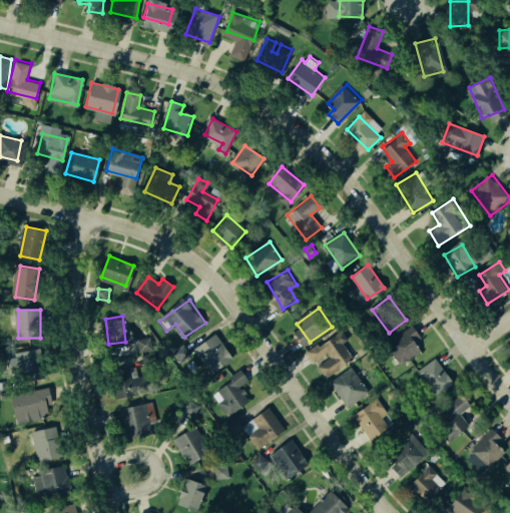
[(404,364),(390,344),(413,327),(420,335),(412,341),(420,352),(404,364)]
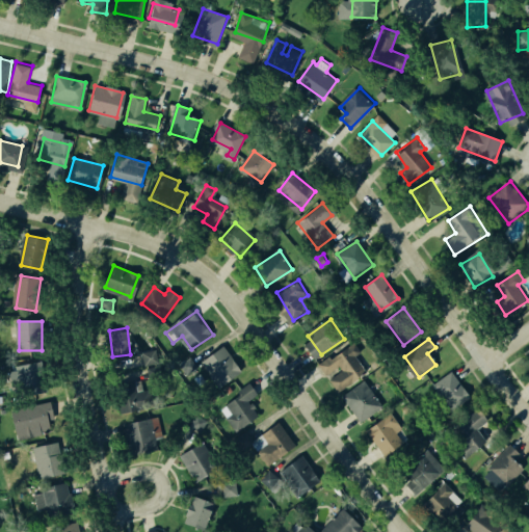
[(367,371),(340,390),(332,378),(343,370),(340,366),(328,374),(321,363),(329,356),(332,358),(355,342),(362,351),(355,355),(367,371)]
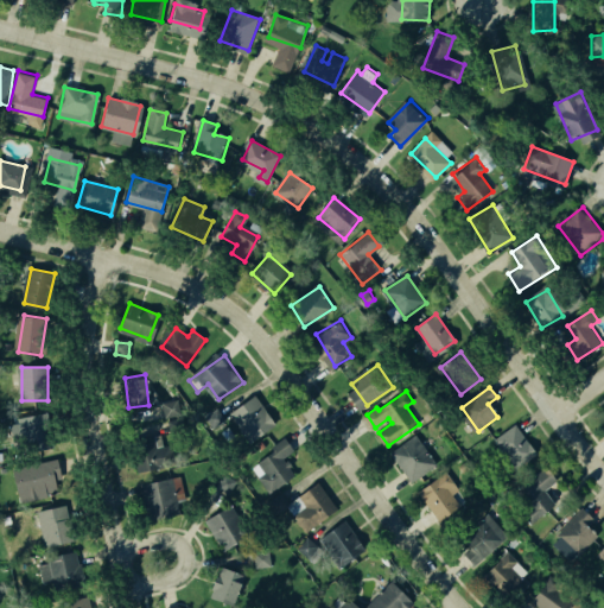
[(252,442),(234,413),(258,398),(277,426),(252,442)]
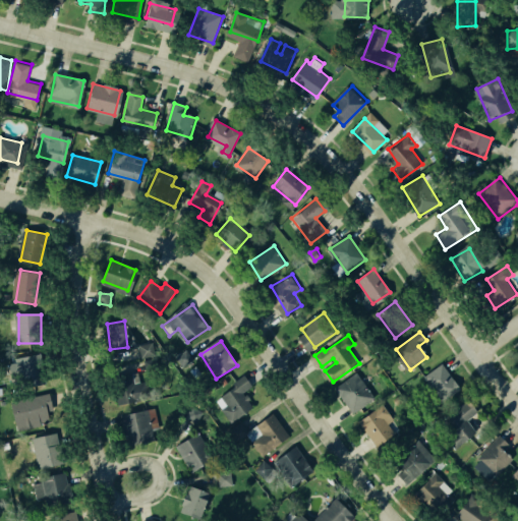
[(144,358),(158,355),(155,342),(141,345),(144,358)]
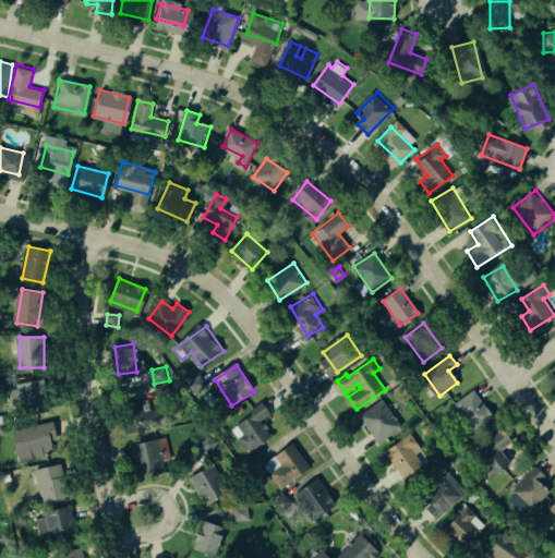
[(201,395),(192,380),(202,374),(210,389),(201,395)]
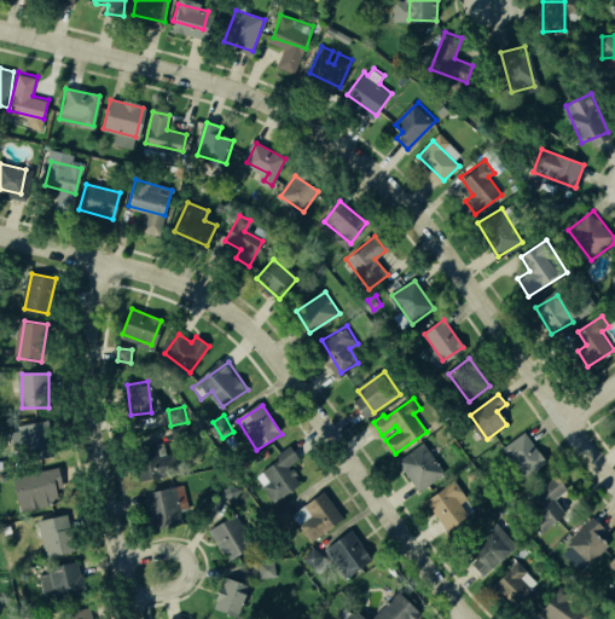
[(47,453),(25,457),(21,424),(42,422),(47,453)]
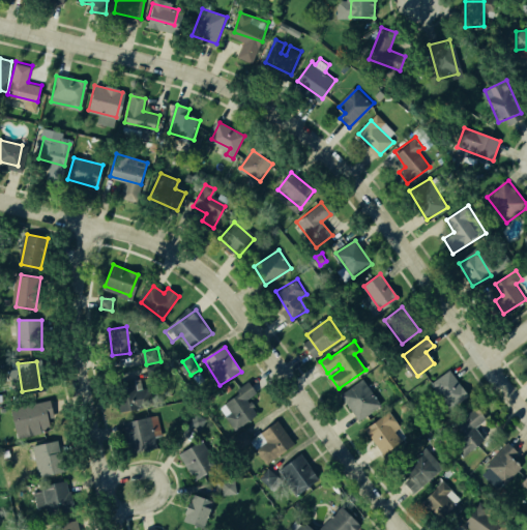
[(447,410),(441,402),(444,399),(433,384),(449,371),(468,393),(447,410)]
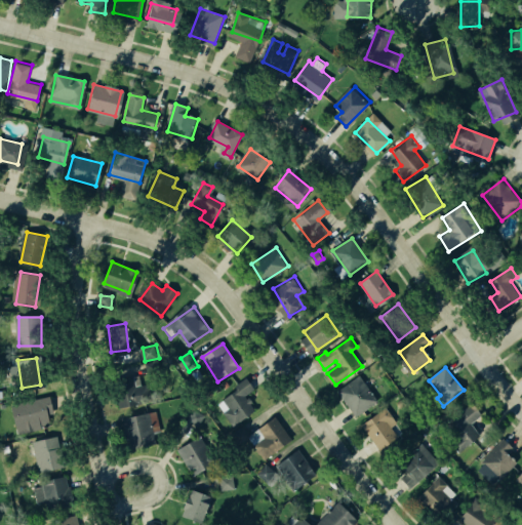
[(380,401),(359,415),(340,389),(362,374),(380,401)]
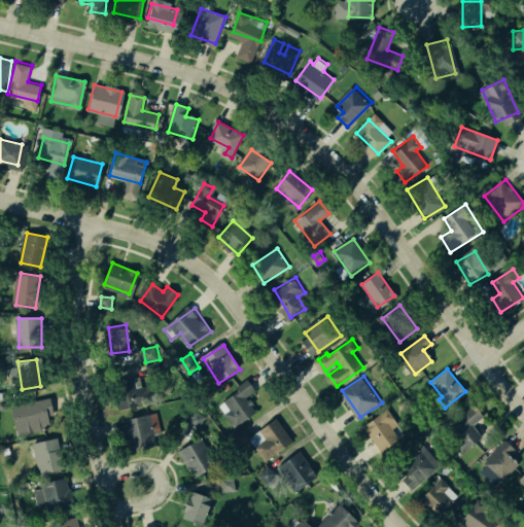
[(145,401),(121,406),(117,381),(141,377),(145,401)]
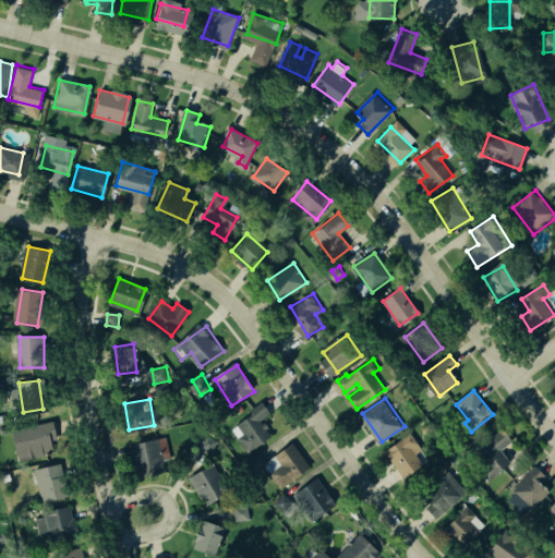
[(248,450),(232,427),(253,413),(250,409),(265,399),(275,414),(262,422),(270,435),(248,450)]
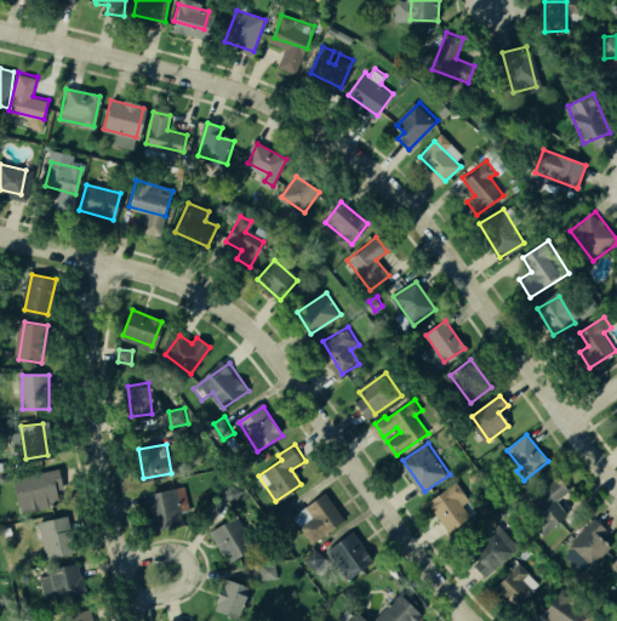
[(63,500),(22,510),(15,484),(57,474),(63,500)]
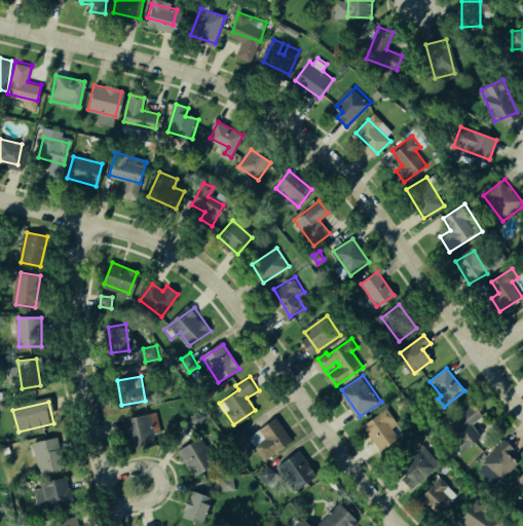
[(479,434),(461,449),(453,439),(456,436),(448,426),(472,405),(482,416),(472,424),(479,434)]
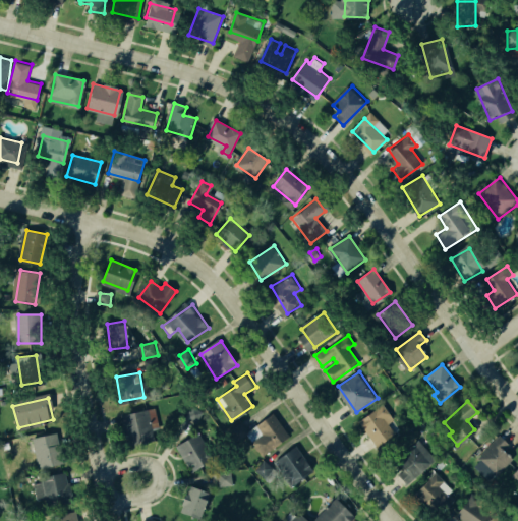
[(401,431),(385,444),(371,425),(366,429),(359,420),(382,404),(401,431)]
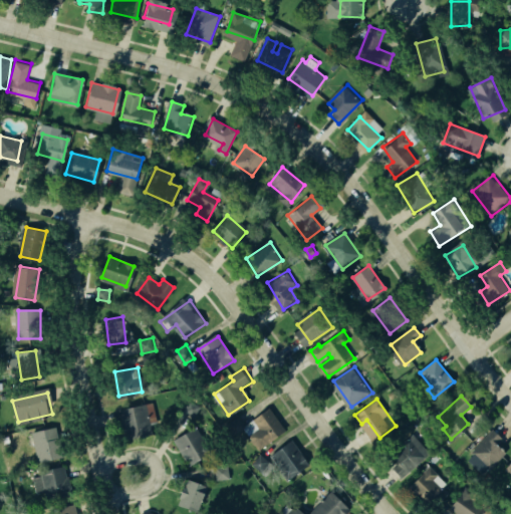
[(151,432),(128,437),(122,410),(146,406),(151,432)]
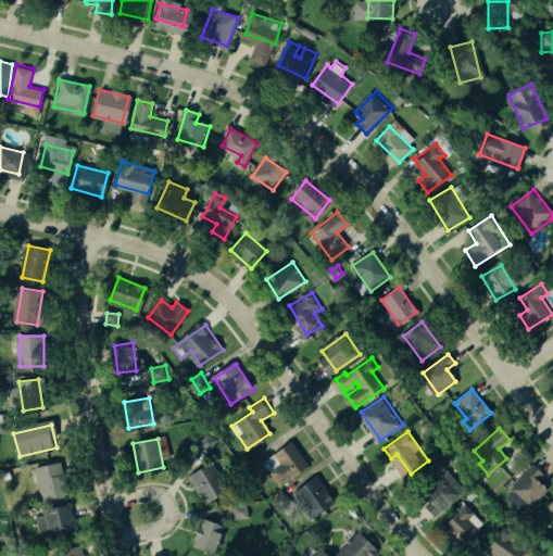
[(308,466),(284,483),(266,462),(291,443),(308,466)]
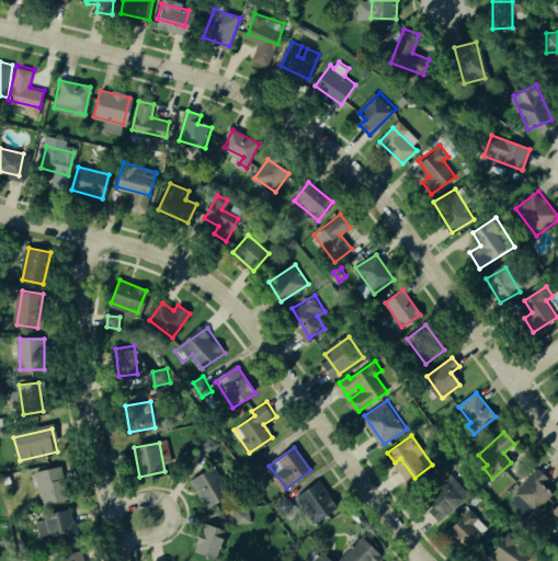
[(65,496),(43,503),(35,471),(57,466),(65,496)]
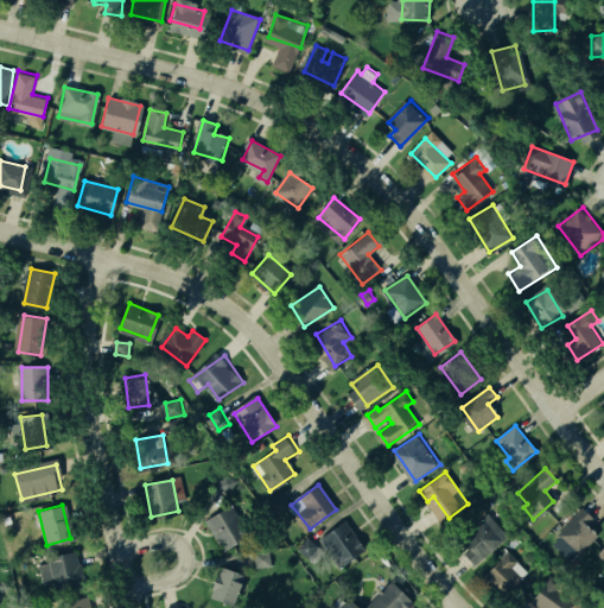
[(247,536),(224,549),(207,518),(229,505),(247,536)]
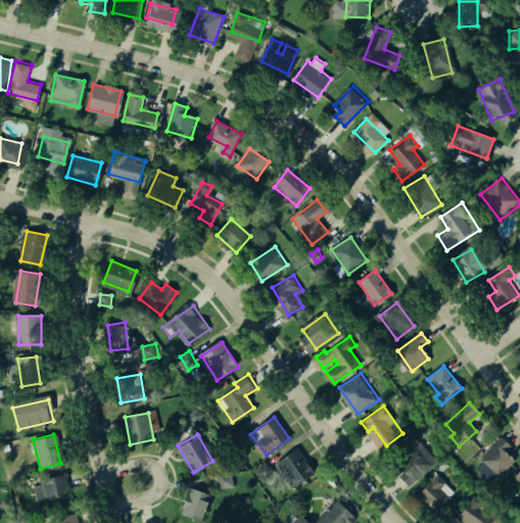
[(499,475),(481,460),(487,453),(484,449),(493,440),(497,443),(503,436),(512,444),(505,452),(514,459),(499,475)]
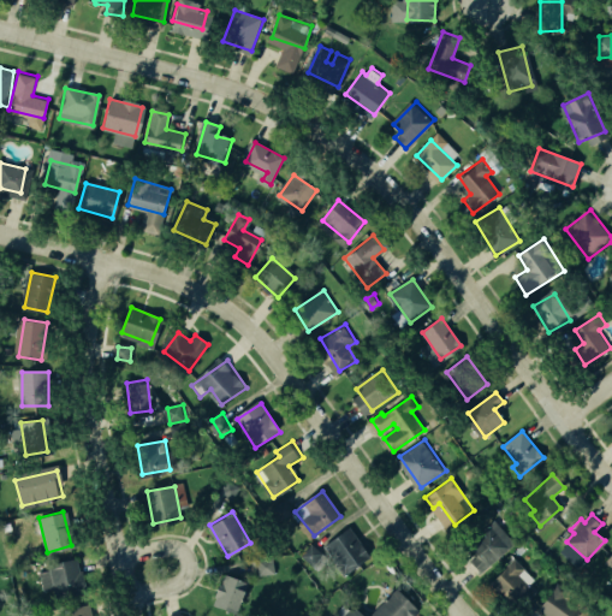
[(481,573),(471,562),(475,560),(471,556),(477,551),(471,544),(498,520),(517,540),(481,573)]
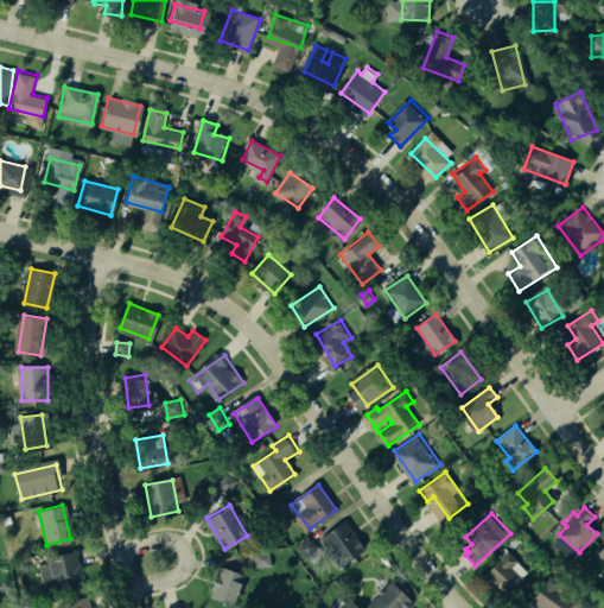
[(343,565),(324,536),(344,523),(364,552),(343,565)]
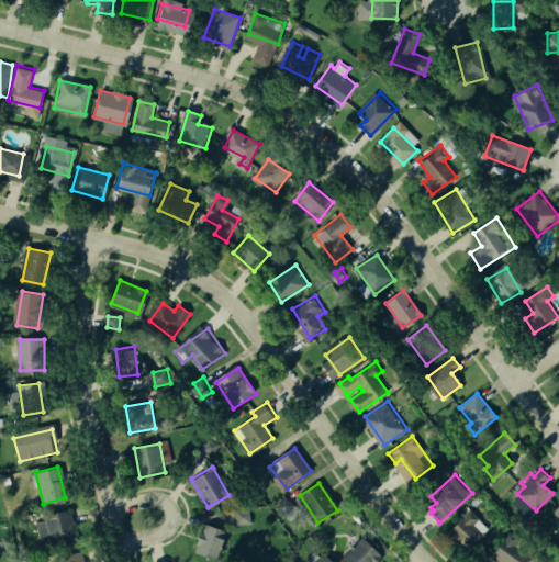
[(300,514),(289,521),(277,505),(288,497),(300,514)]
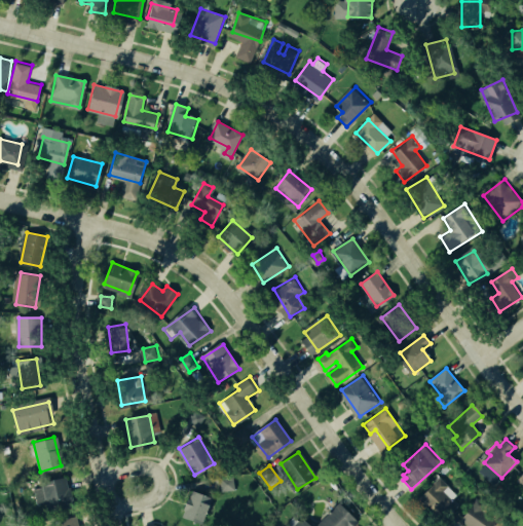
[(445,521),(420,496),(440,477),(449,485),(443,491),(458,506),(445,521)]
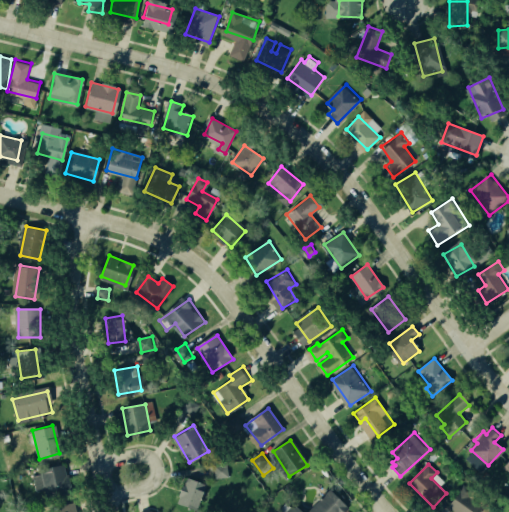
[(60,488),(45,491),(41,471),(56,468),(60,488)]
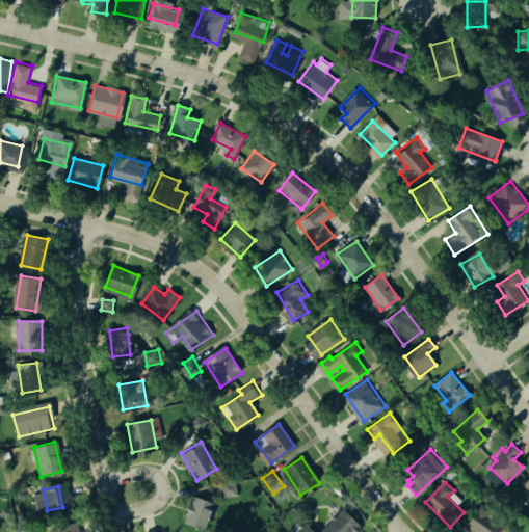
[(206,528),(187,522),(195,496),(214,502),(206,528)]
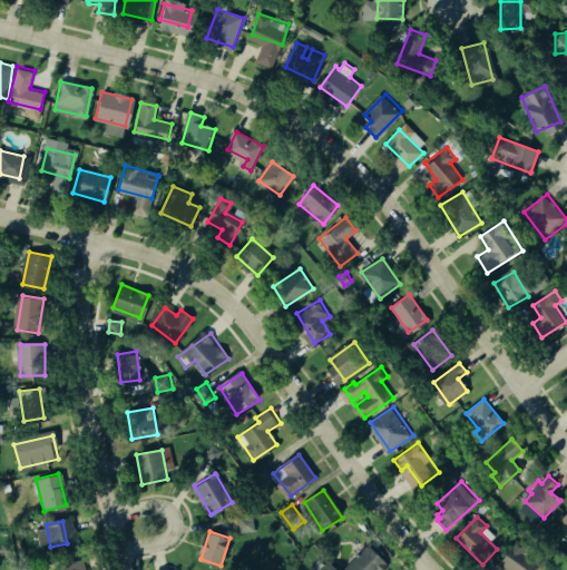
[(387,569),(350,569),(348,567),(375,544),(392,566),(387,569)]
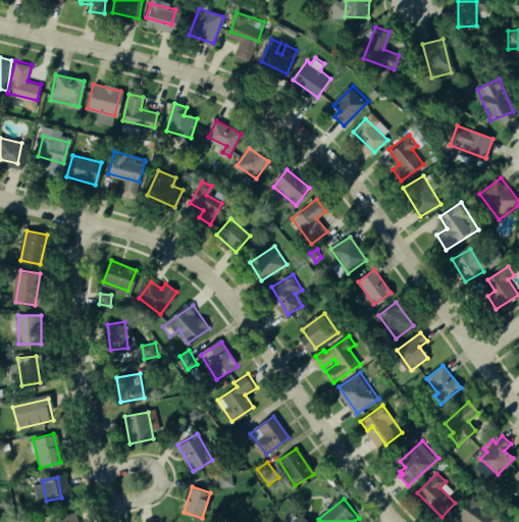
[(491,521),(466,521),(459,516),(472,499),(496,518),(491,521)]
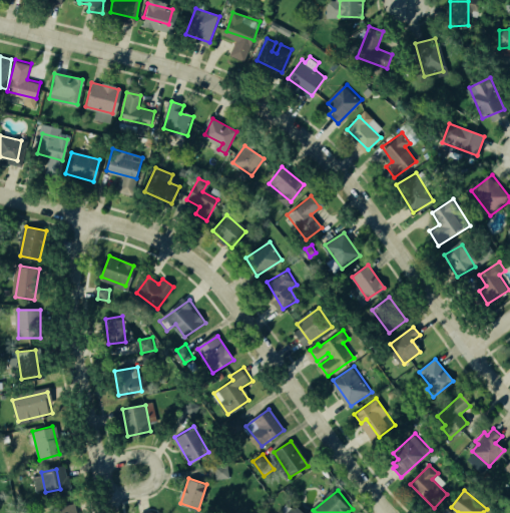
[(54,512),(79,512),(78,504),(54,507),(54,512)]
